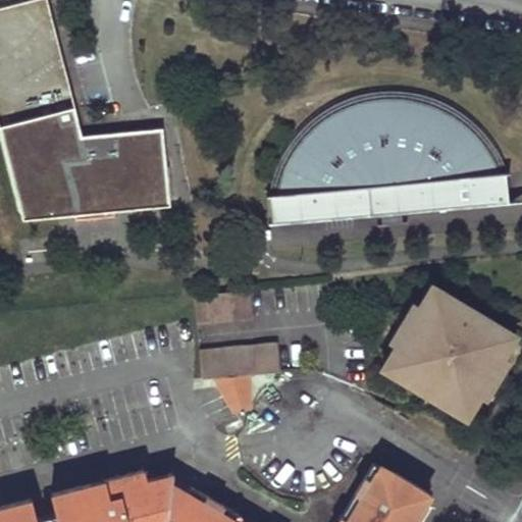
[(355,218),(381,216),(381,221),(382,227),(403,225),(402,219),(402,214),(508,204),(505,173),(499,173),(494,164),(483,146),(471,133),(453,118),(437,110),(416,103),(395,101),(367,103),(346,110),(328,119),(312,133),(299,147),(289,162),(281,179),(277,196),(271,197),(274,226),(324,221),(355,218)]
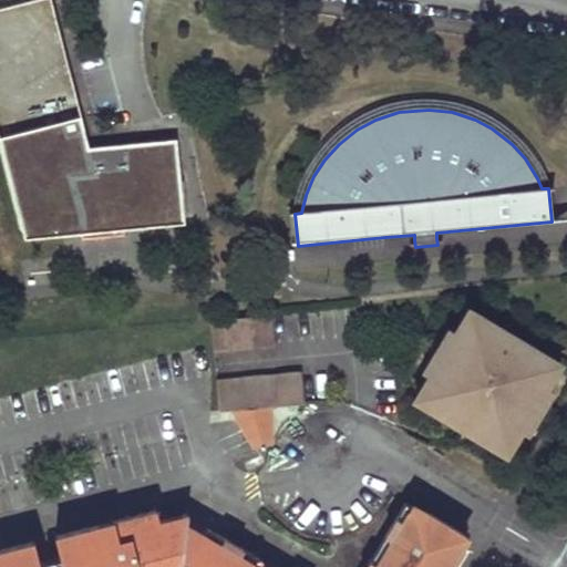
[(183,220),(176,138),(102,145),(88,147),(80,116),(0,136),(0,144),(27,237),(64,235),(183,220)]
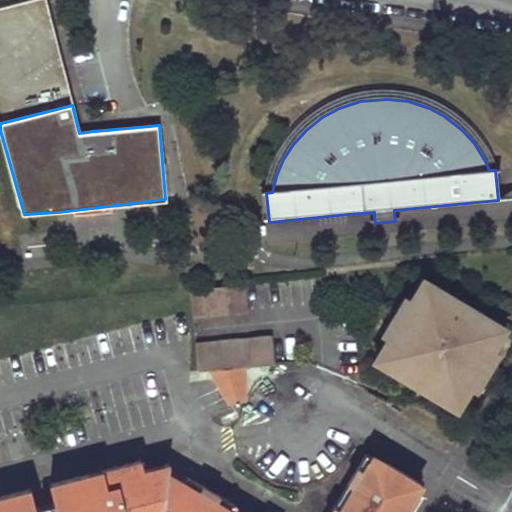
[(423,279),(375,360),(457,409),(506,329),(423,279)]
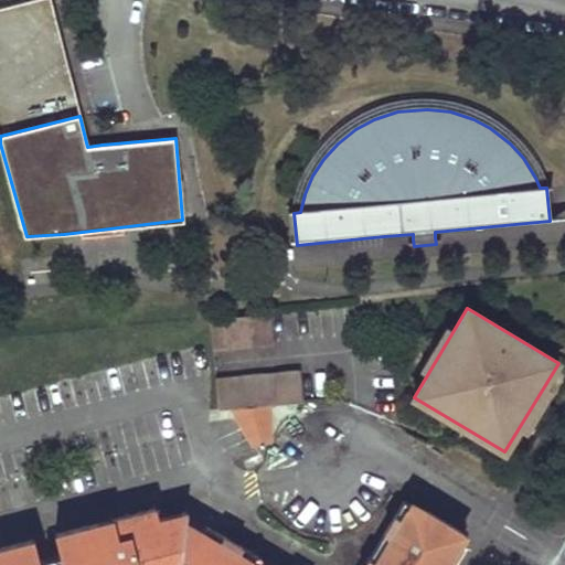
[(274,344),(270,315),(210,320),(213,350),(274,344)]
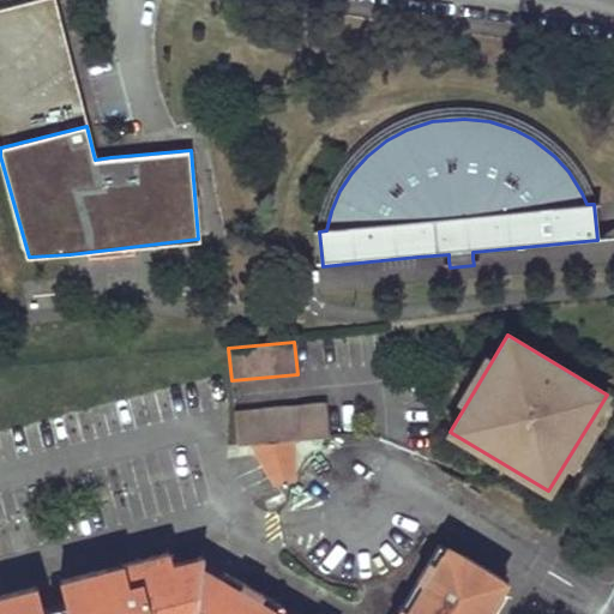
[(236,446),(330,437),(327,404),(234,413),(236,446)]
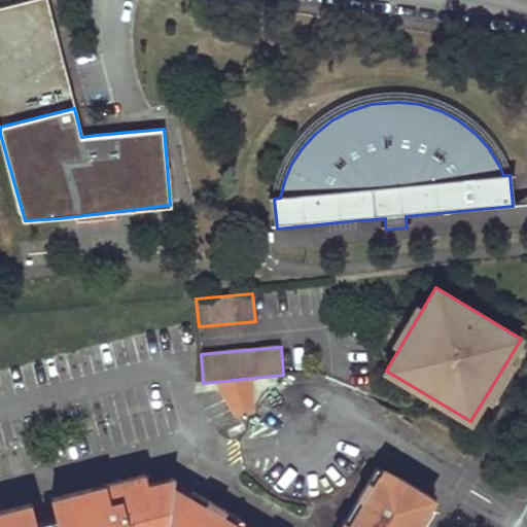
[(0,513),(0,526),(400,526),(402,525),(406,526),(415,526),(428,505),(433,498),(408,483),(400,479),(396,477),(389,475),(385,473),(378,468),(342,526),(250,526),(174,482),(174,479),(148,485),(146,476),(51,499),(57,520),(37,524),(32,504),(0,513)]
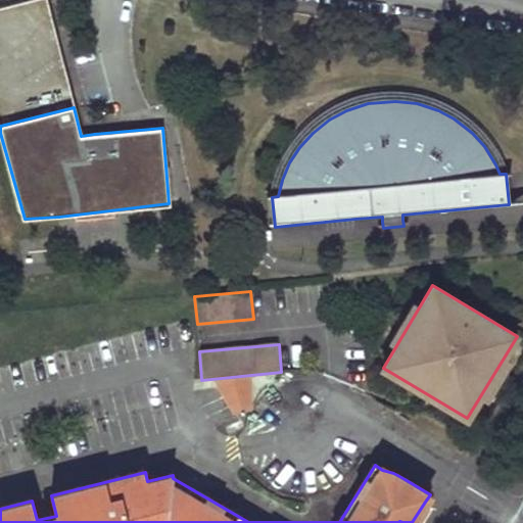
[(421,522),(431,506),(425,502),(412,522),(421,522)]
